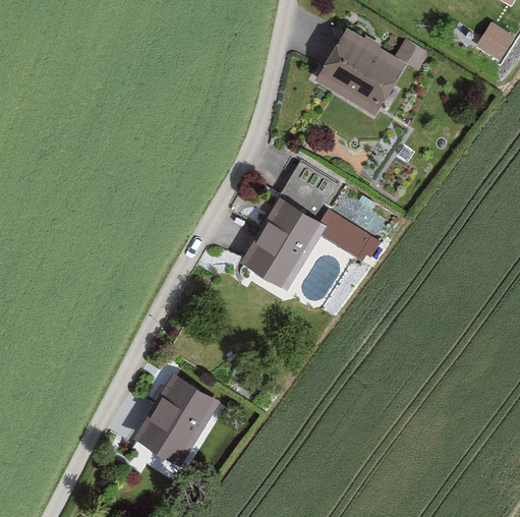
[(502,60),(516,35),(490,20),(476,46),(502,60)]
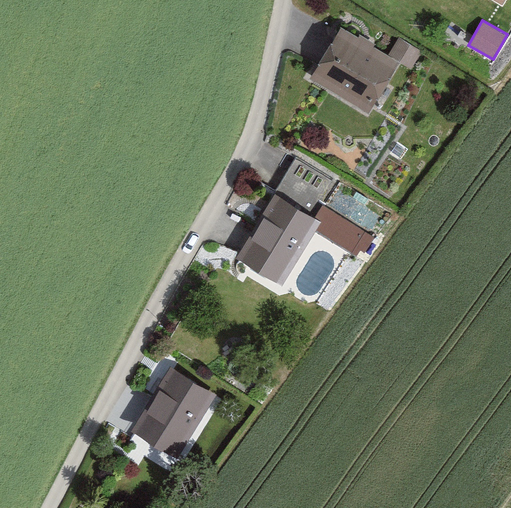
[(334,32),(309,78),(370,110),(394,64),(334,32)]
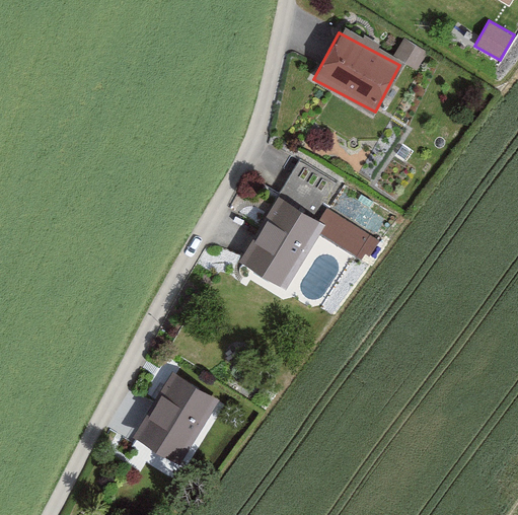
[(403,39),(392,57),(415,71),(426,52),(403,39)]
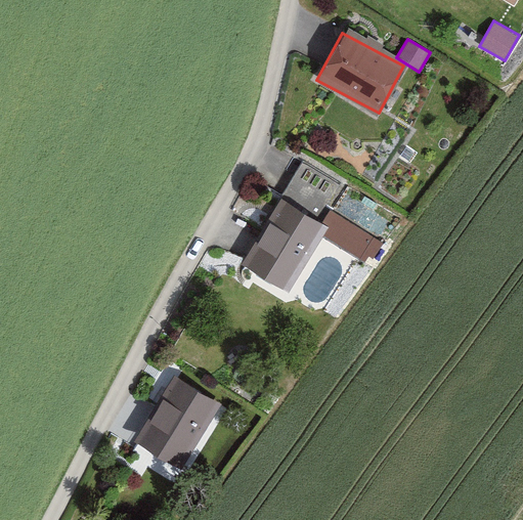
[(276,200),(241,263),(291,291),(328,226),(323,224),(276,200)]
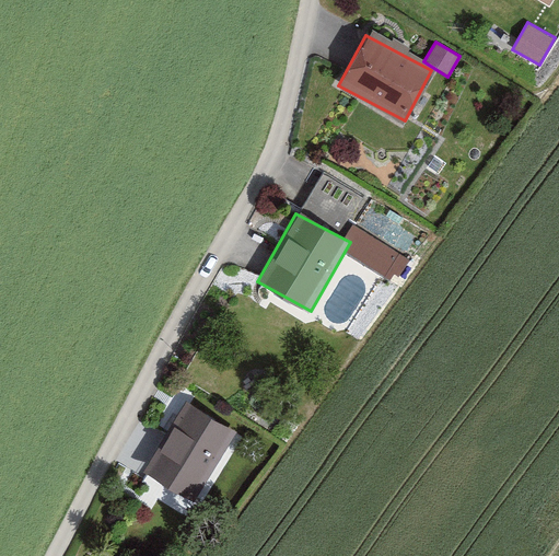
[(352,228),(346,240),(350,242),(345,254),(383,273),(395,247),(352,228)]
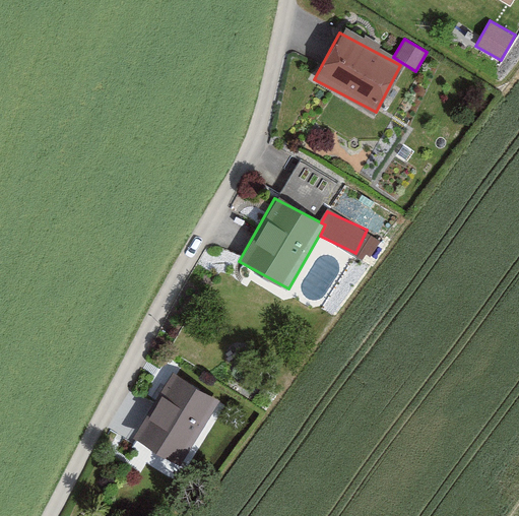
[(170,374),(136,433),(185,460),(218,401),(170,374)]
